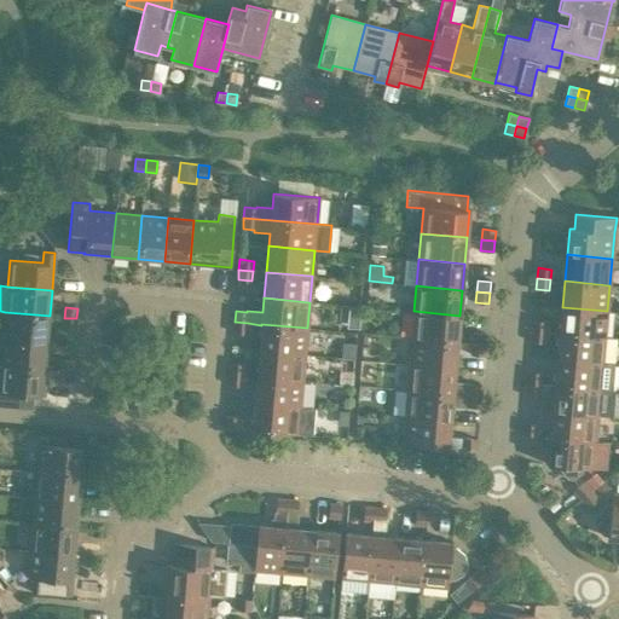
[(562,307),(560,333),(605,337),(607,311),(562,307)]
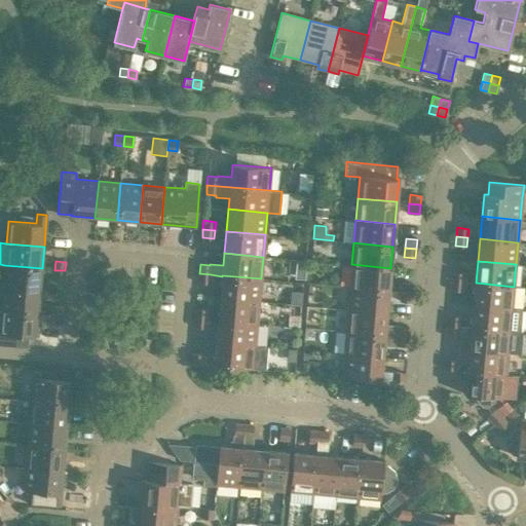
[(351,264),(350,287),(388,290),(390,268),(351,264)]
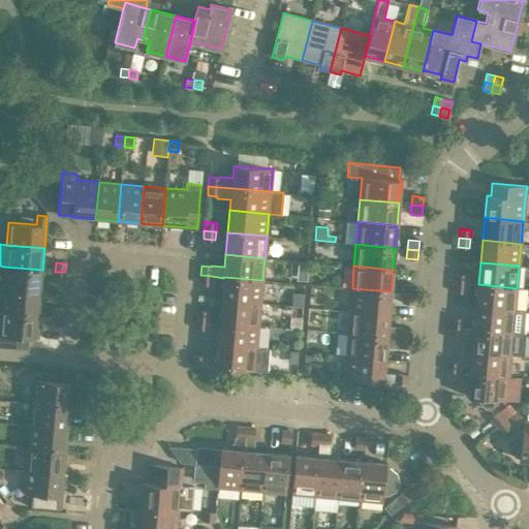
[(4,267),(2,289),(40,292),(42,270),(4,267)]
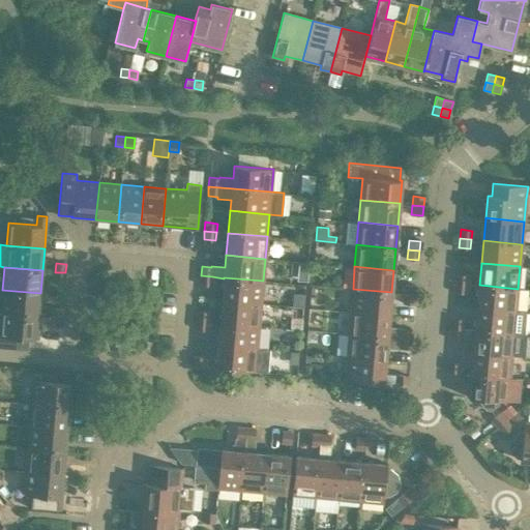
[(64,283),(65,272),(55,272),(54,282),(64,283)]
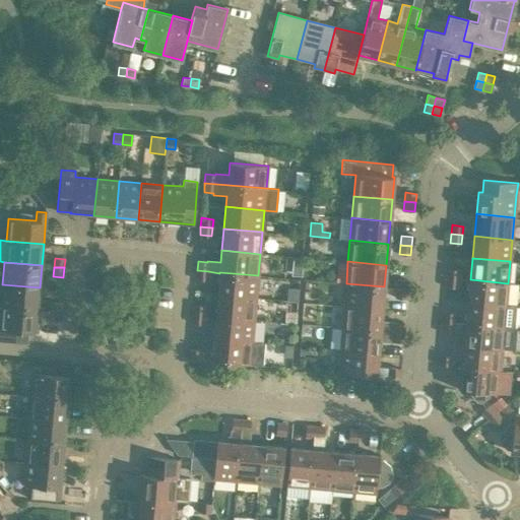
[(448,268),(447,277),(458,278),(459,270),(448,268)]
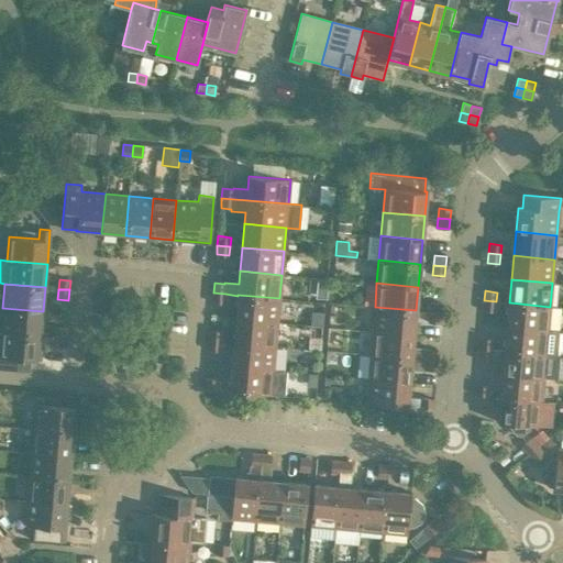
[(224,304),(225,294),(213,293),(212,302),(224,304)]
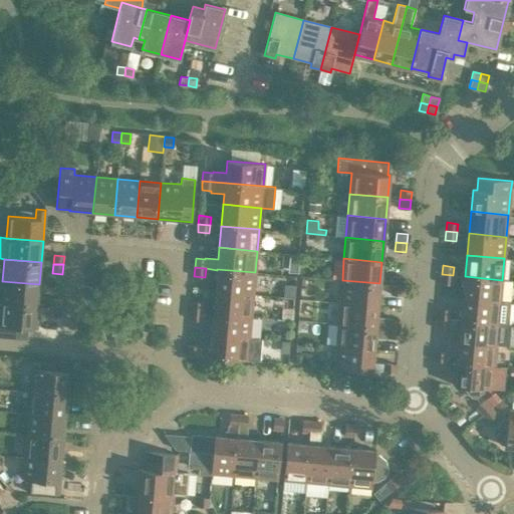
[(217,270),(216,290),(254,293),(255,272),(217,269),(217,270)]
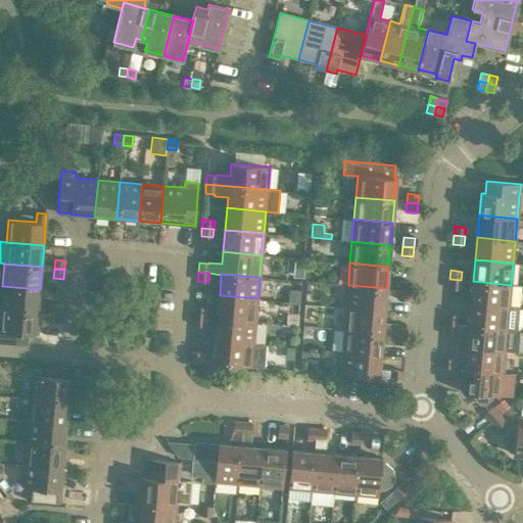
[(460,289),(461,280),(449,279),(448,288),(460,289)]
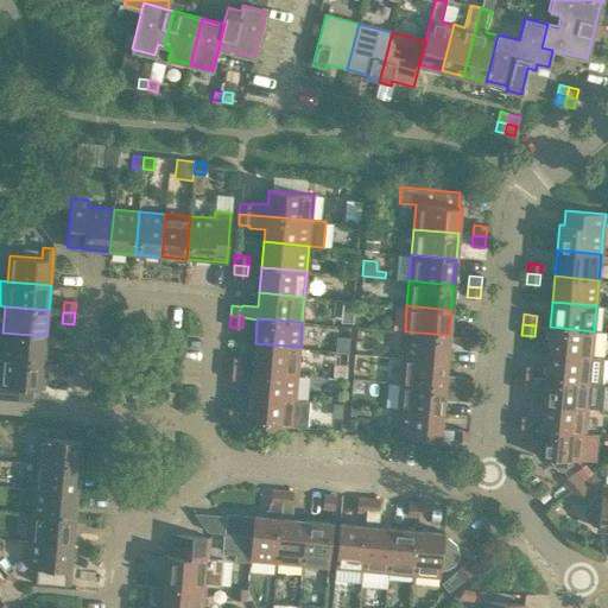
[(464,327),(463,336),(477,337),(477,328),(464,327)]
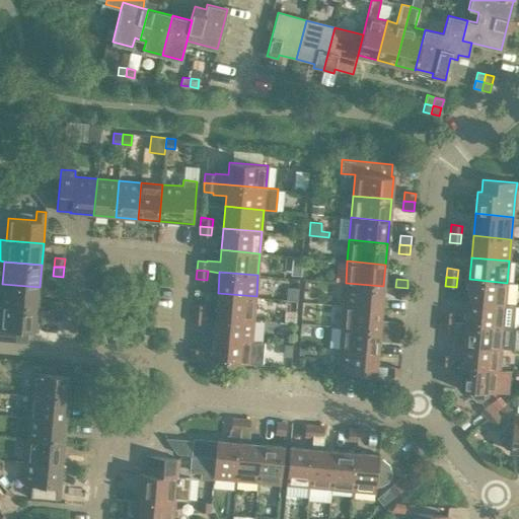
[(505,304),(507,283),(469,279),(467,301),(505,304)]
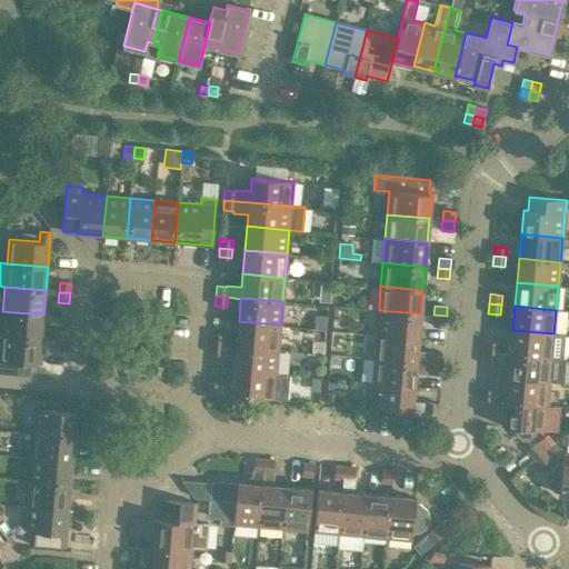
[(418,337),(420,313),(379,310),(377,333),(418,337)]
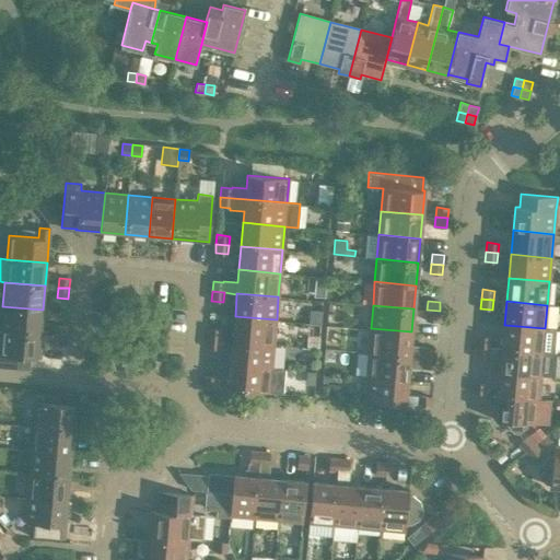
[(41,334),(43,310),(2,306),(0,329),(0,330),(41,334)]
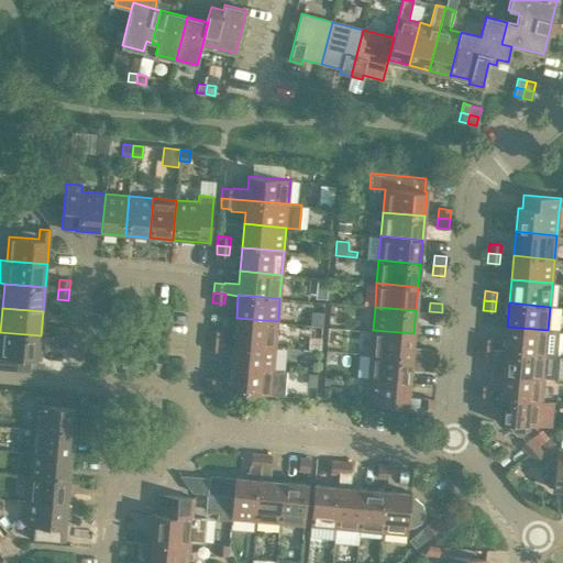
[(441,323),(442,312),(429,311),(428,322),(441,323)]
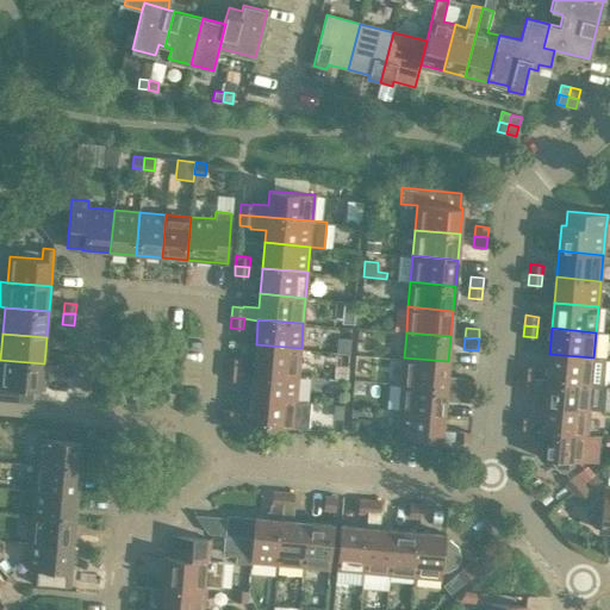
[(256,344),(254,371),(299,375),(302,348),(256,344)]
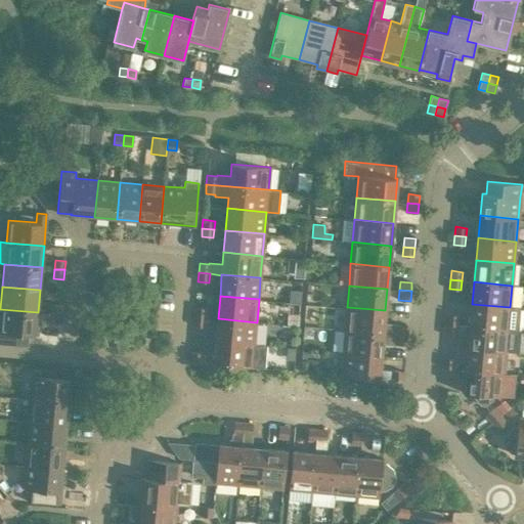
[(51,304),(50,313),(60,314),(61,305),(51,304)]
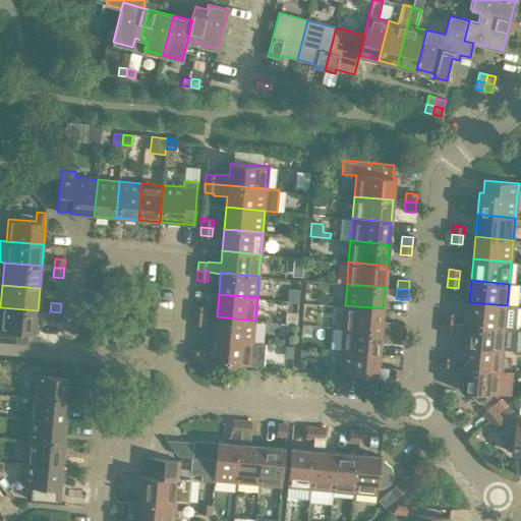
[(467,324),(516,328),(517,306),(507,305),(469,302),(467,324)]
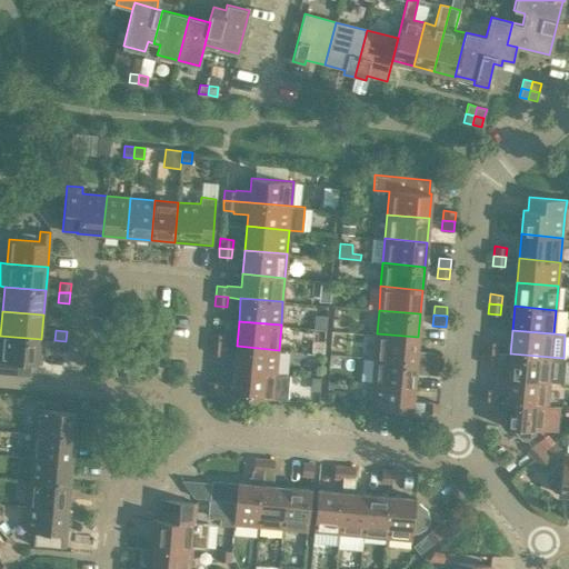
[(212,333),(211,343),(223,345),(225,335),(212,333)]
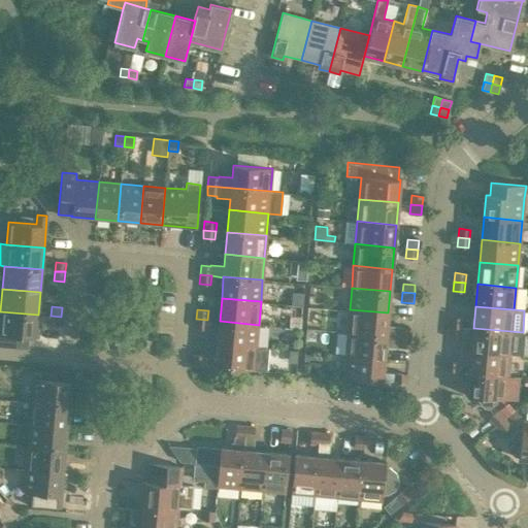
[(350,309),(348,333),(409,338),(410,329),(399,328),(399,327),(387,326),(388,312),(350,309)]
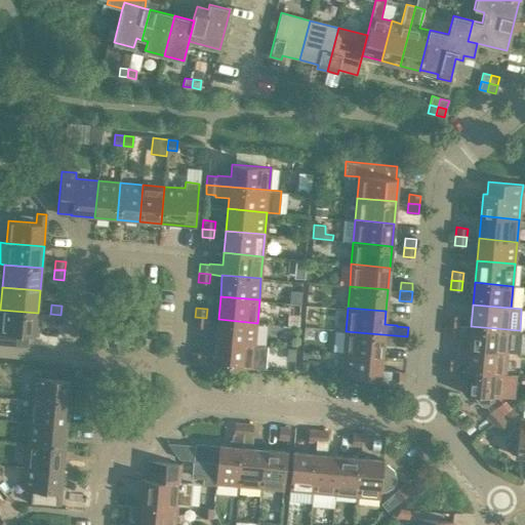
[(0,310),(0,309),(0,344),(28,347),(29,334),(36,335),(38,313),(0,310)]
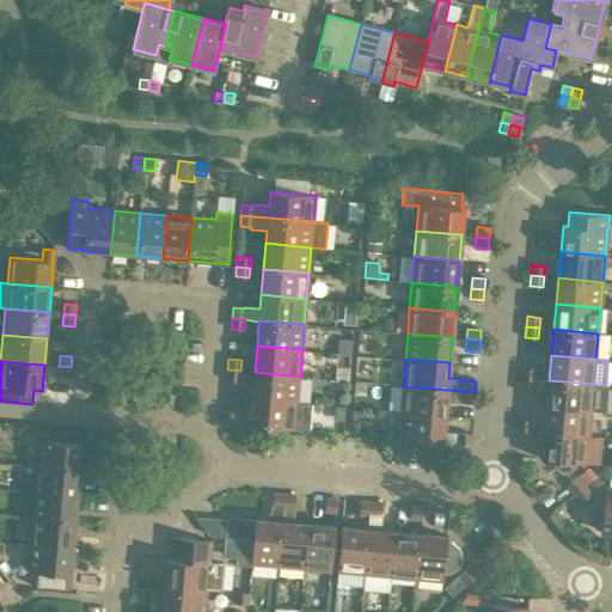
[(69,378),(71,367),(59,366),(57,377),(69,378)]
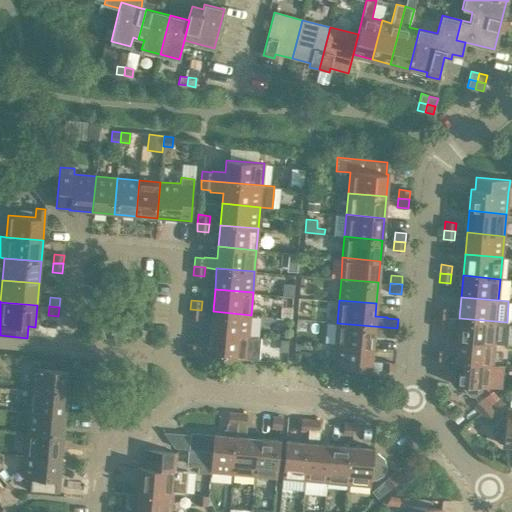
[(437,308),(436,316),(447,317),(448,309),(437,308)]
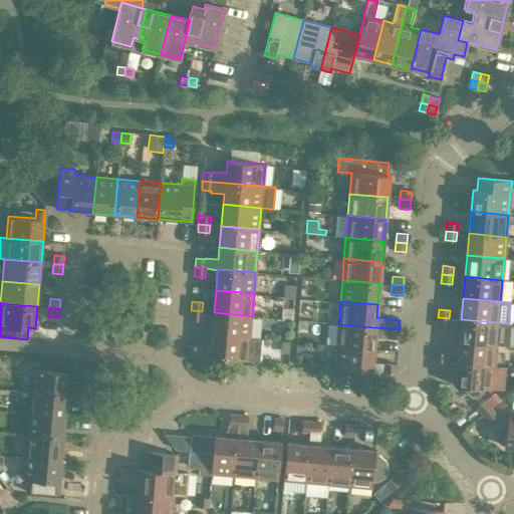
[(201,320),(202,311),(191,310),(190,319),(201,320)]
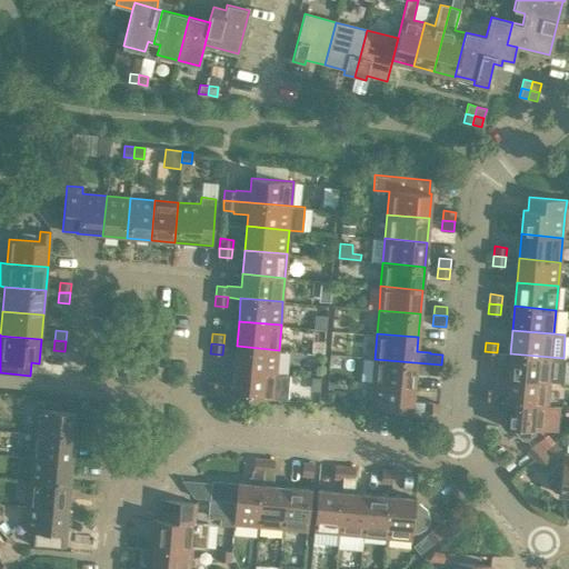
[(277,373),(279,350),(237,346),(235,369),(277,373)]
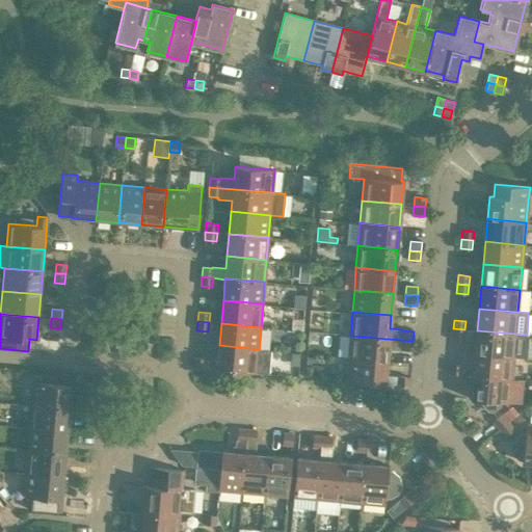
[(477,331),(464,330),(464,329),(453,328),(452,339),(463,340),(463,341),(476,342),(475,353),(513,356),(526,358),(528,336),(526,336),(527,335),(477,330),(477,331)]
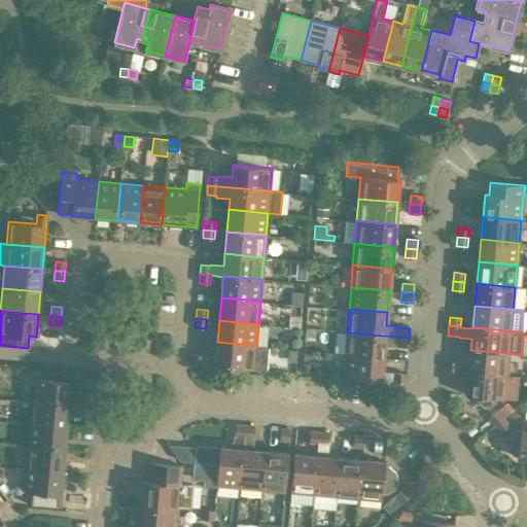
[(409,347),(409,338),(347,332),(345,354),(383,357),(384,346),(397,347),(397,346),(409,347)]
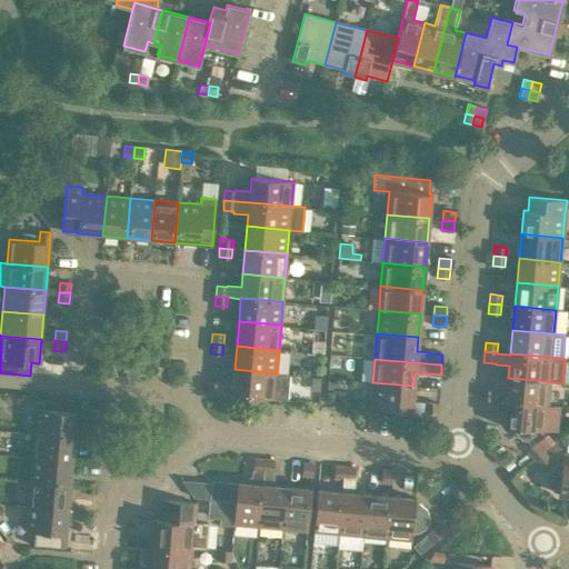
[(277,373),(235,369),(232,395),(288,399),(290,375),(277,373)]
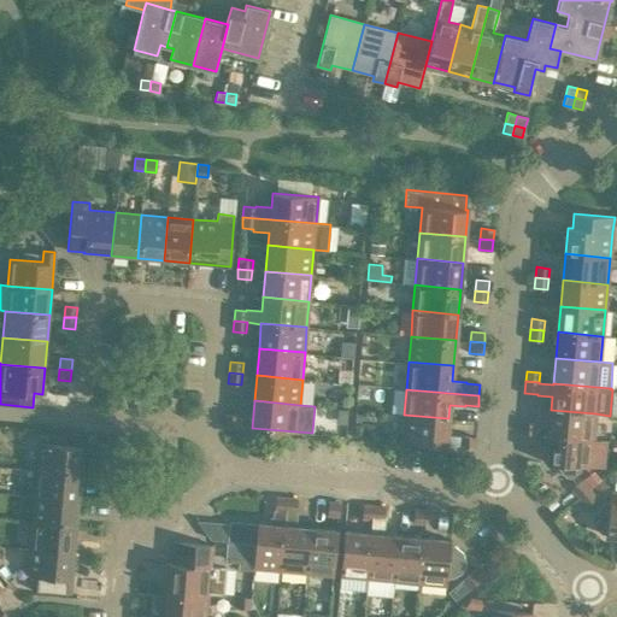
[(594,439),(595,413),(551,410),(548,435),(594,439)]
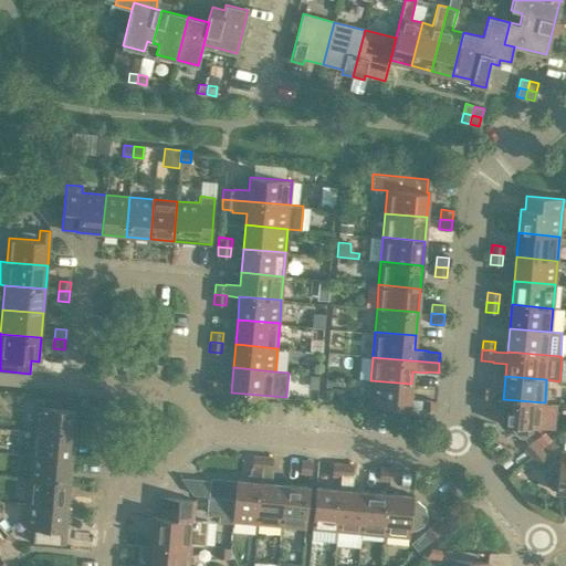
[(207,380),(206,390),(218,391),(219,381),(207,380)]
